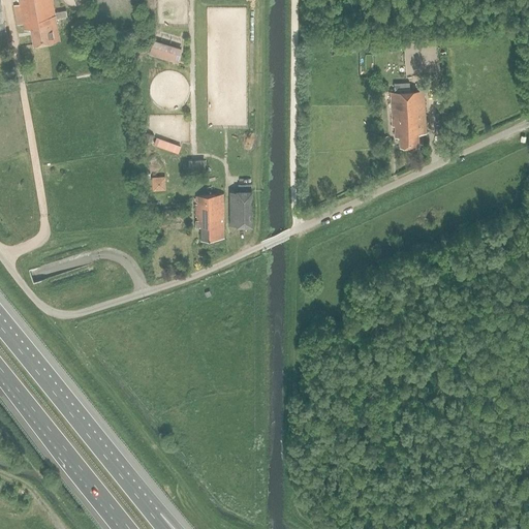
[(57,20),(68,19),(67,12),(57,13),(54,0),(20,0),(21,5),(16,6),(19,26),(24,25),(25,31),(32,30),(34,42),(54,39),(53,32),(59,31),(57,20)]
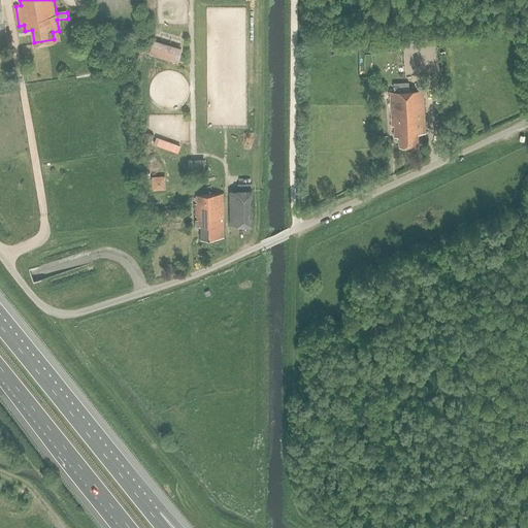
[(5,24),(0,24),(0,45),(8,44),(5,24)]
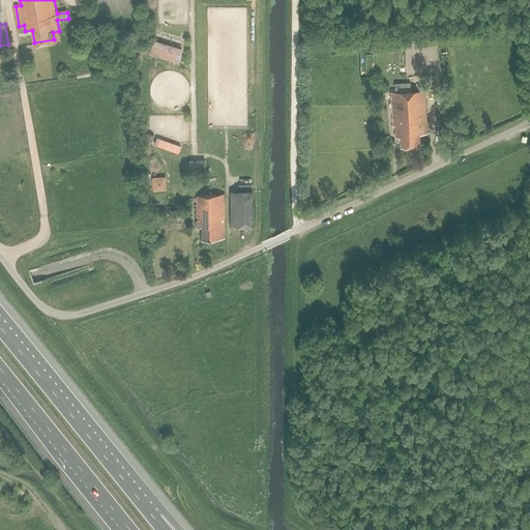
[(178,63),(182,49),(153,40),(149,55),(178,63)]
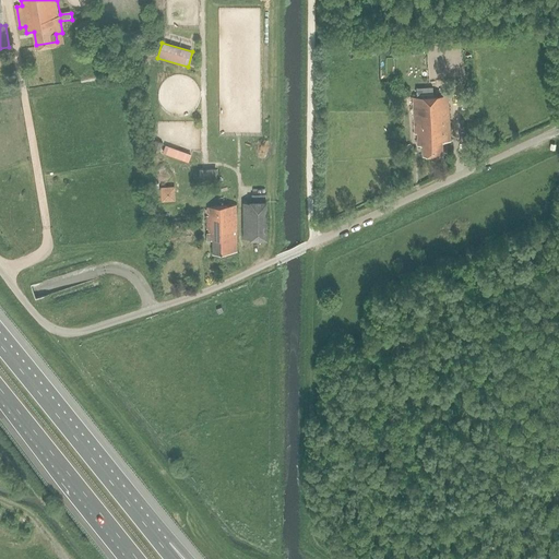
[(442,142),(451,141),(448,95),(413,97),(415,133),(417,133),(418,145),(424,145),(424,155),(442,154),(442,142)]
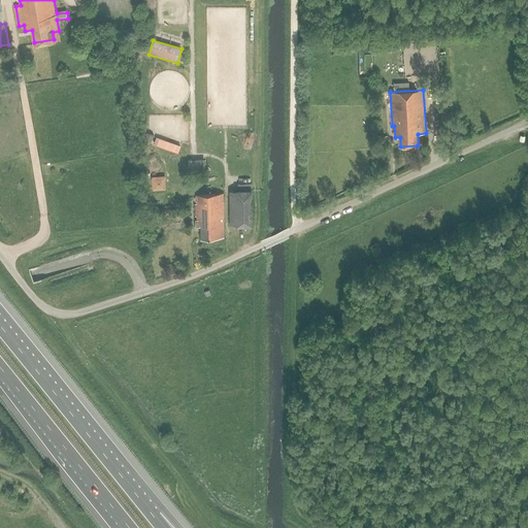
[(146,133),(143,141),(151,143),(154,136),(146,133)]
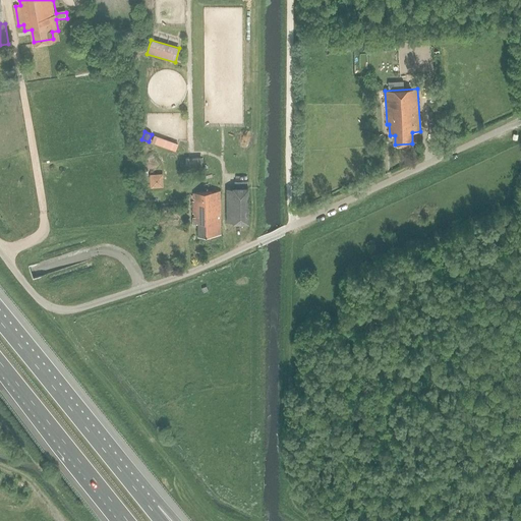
[(155,136),(153,143),(176,152),(178,146),(155,136)]
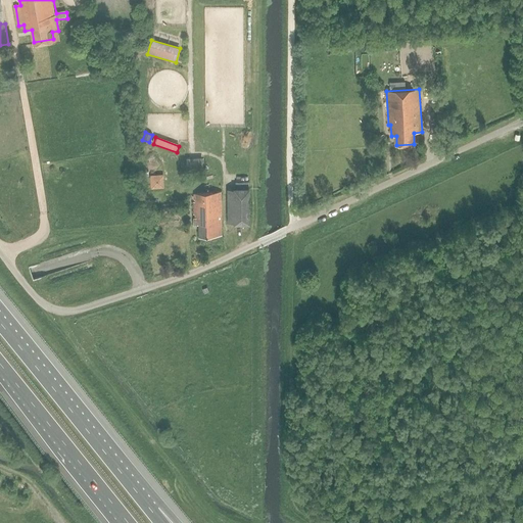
[(202,158),(186,158),(186,173),(202,172),(202,158)]
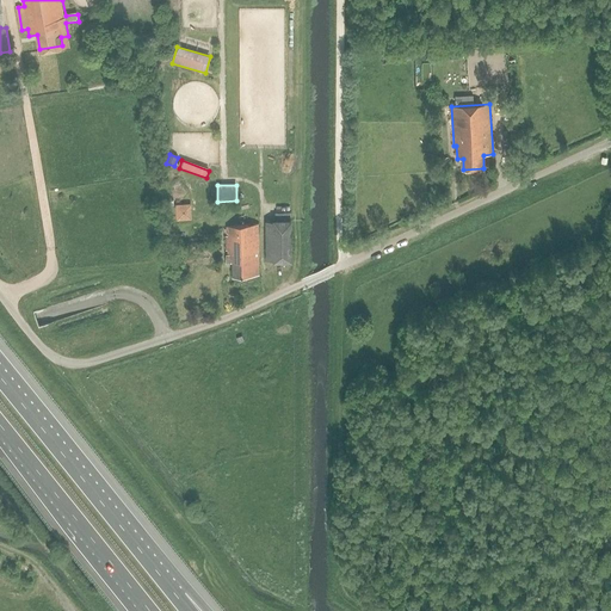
[(193,202),(177,203),(178,220),(195,218),(193,202)]
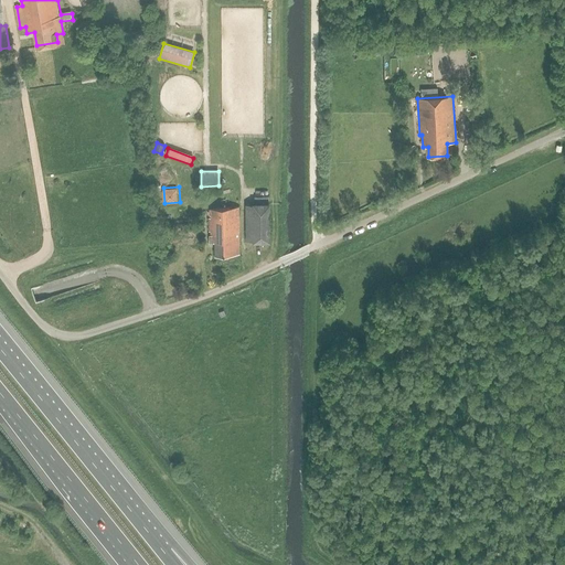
[(244,204),(245,243),(270,243),(270,204),(268,204),(268,198),(255,198),(255,204),(244,204)]
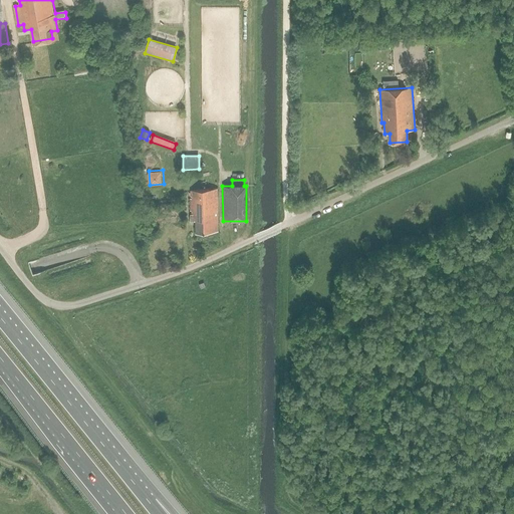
[(196,233),(217,232),(216,190),(189,190),(190,210),(195,210),(195,214),(190,214),(190,221),(196,221),(196,233)]
